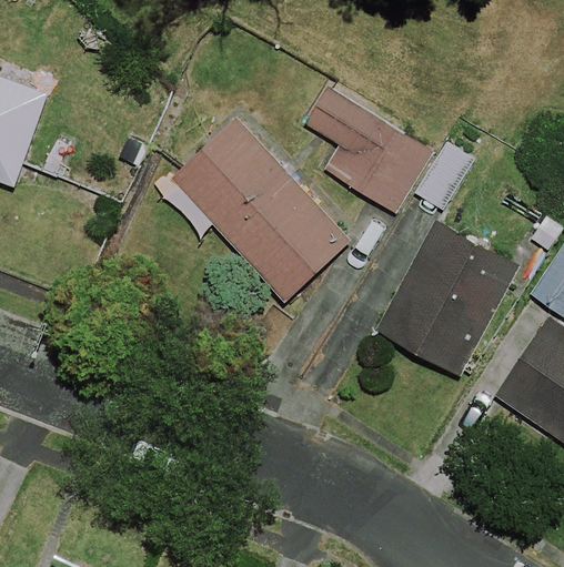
[(316,171),(385,214),(399,194),(440,220),(474,164),(331,76),(294,134),(326,154),(316,171)]
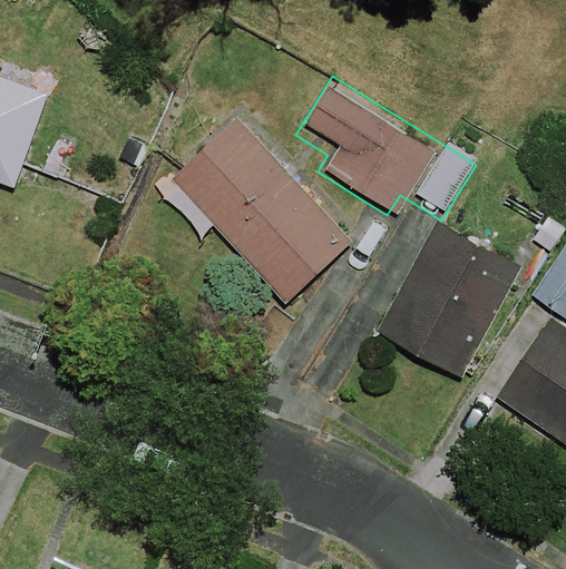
[(47,95),(0,77),(0,183),(13,187),(47,95)]
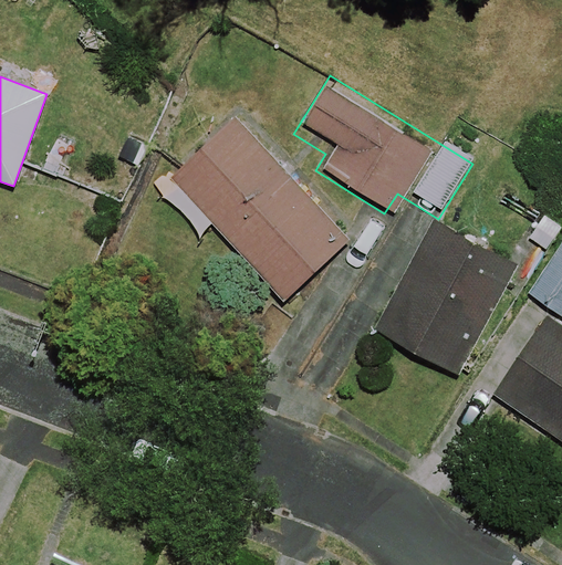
[(236,114),(170,173),(281,294),(346,234),(236,114)]
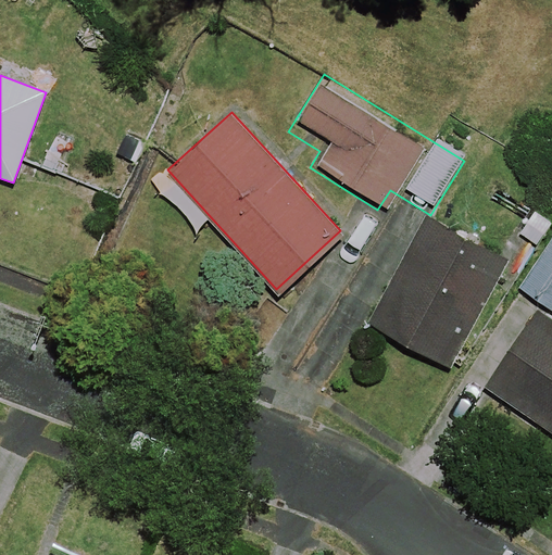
[(500,277),(421,231),(367,323),(447,368),(500,277)]
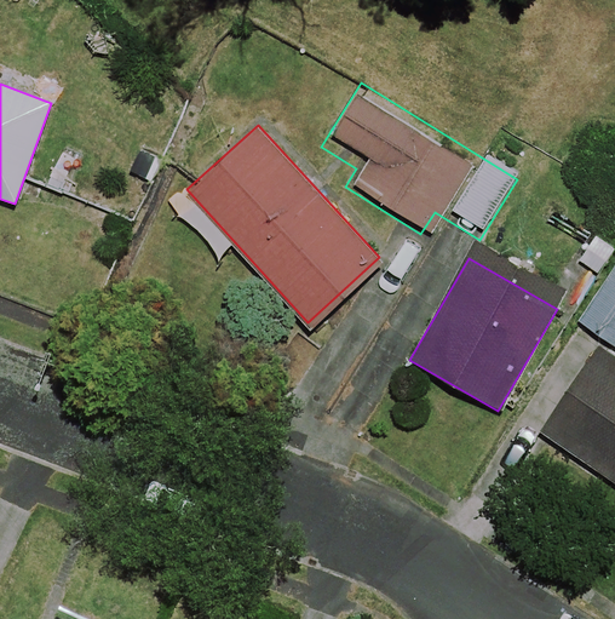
[(614,345),(614,259),(614,261),(573,324),(613,350),(614,345)]
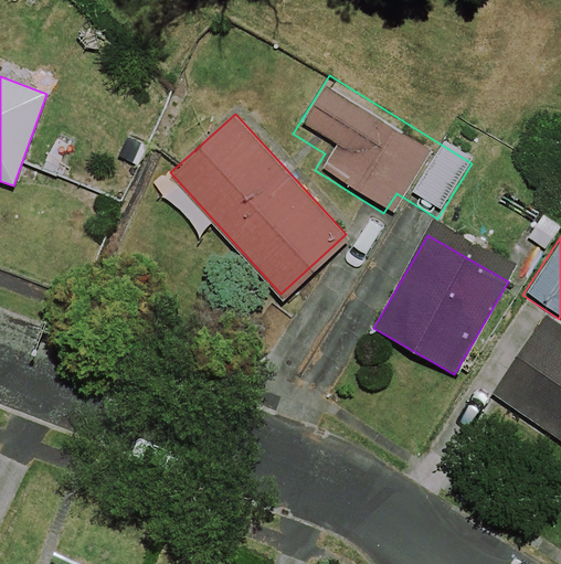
[(560,338),(538,323),(491,400),(560,440),(560,338)]
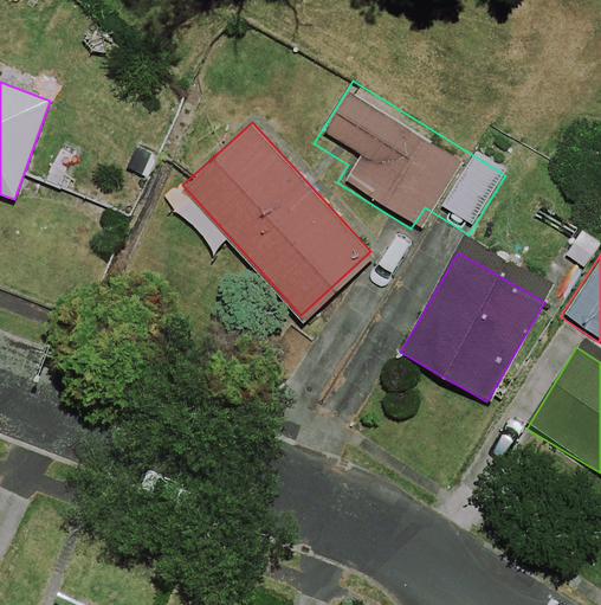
All buildings are outlined.
